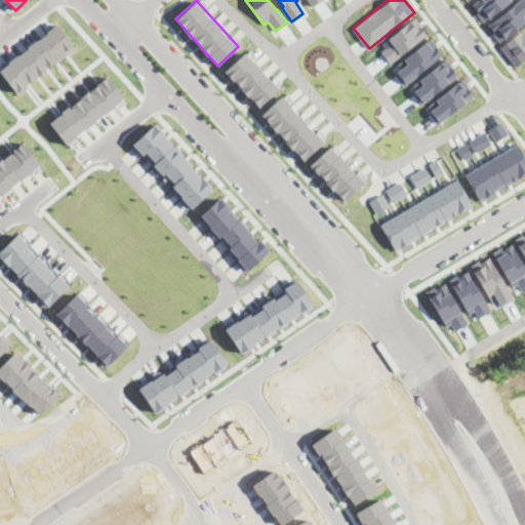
[(475,0),(511,0),(483,22),(470,4),(475,0)]
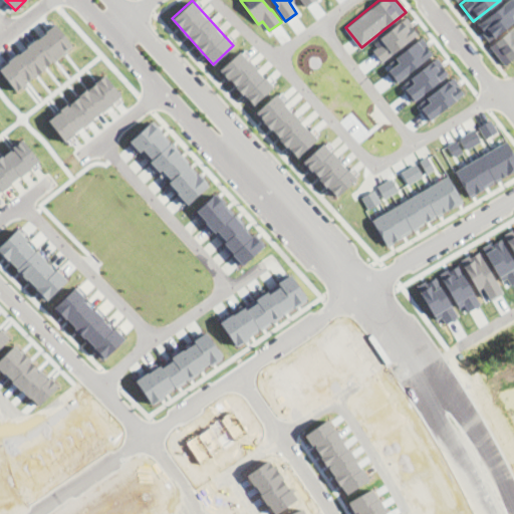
[(508,0),(513,0),(513,13),(511,16),(513,20),(488,40),(481,31),(483,30),(478,24),(508,0)]
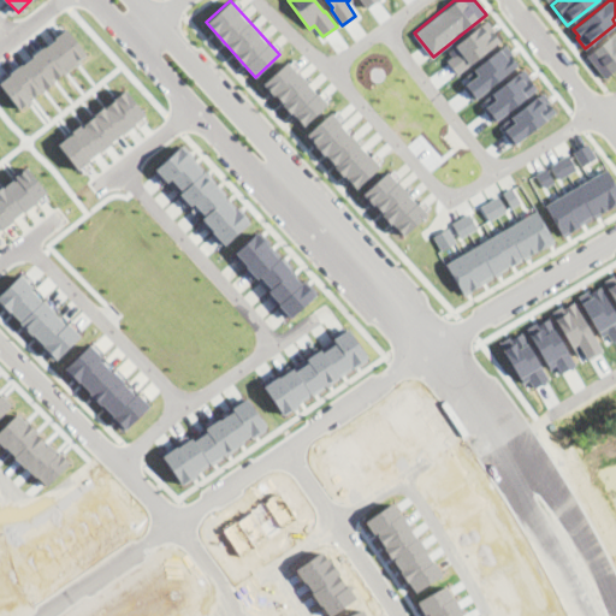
[(486,19),(496,30),(493,33),(499,40),(457,73),(448,60),(452,57),(448,51),(486,19)]
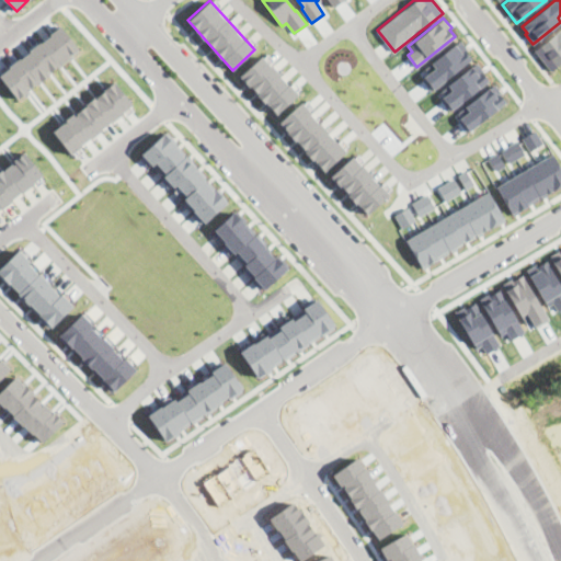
[(0,73),(60,25),(79,49),(19,99),(0,76),(0,73)]
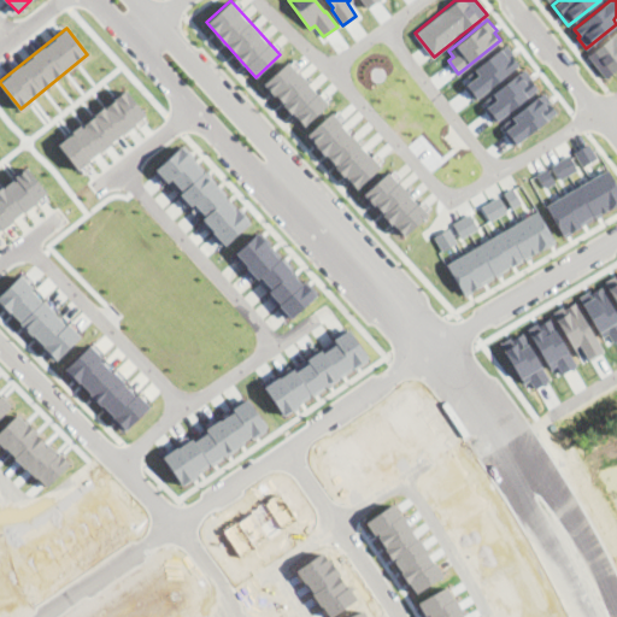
[(616,30),(616,69),(606,78),(588,54),(616,30)]
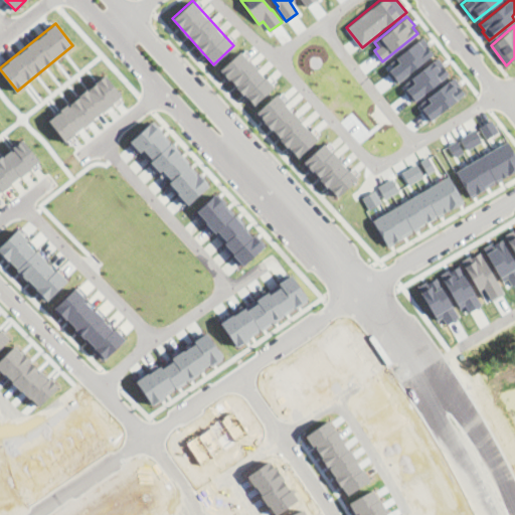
[(422,37),(428,45),(427,46),(434,54),(395,81),(387,70),(393,66),(389,61),(422,37)]
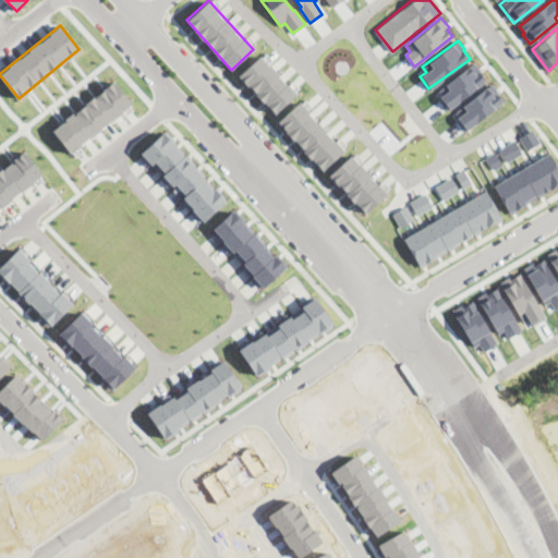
[(259,55),(296,94),(274,113),(238,74),(259,55)]
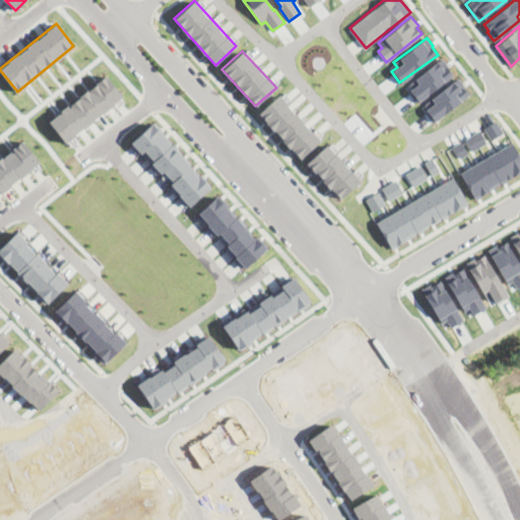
[(442,56),(450,66),(448,68),(452,74),(416,103),(408,92),(414,87),(409,82),(442,56)]
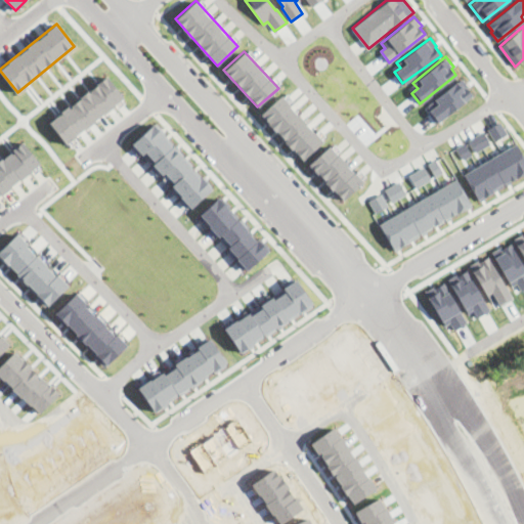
[(124,97),(67,143),(49,122),(106,76),(124,97)]
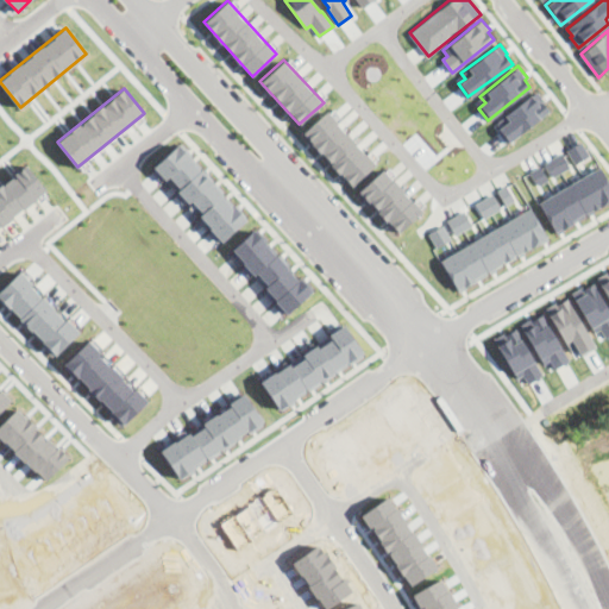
[(537,90),(544,100),(542,102),(548,110),(507,144),(497,131),(503,126),(498,121),(537,90)]
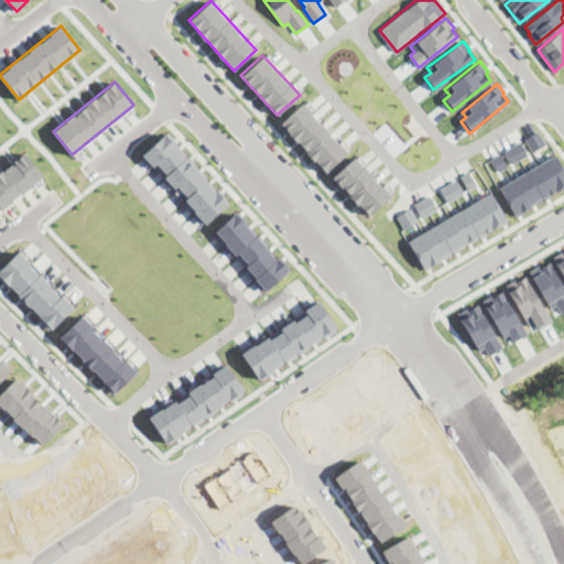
[(302,102),(348,152),(326,172),(281,122),(302,102)]
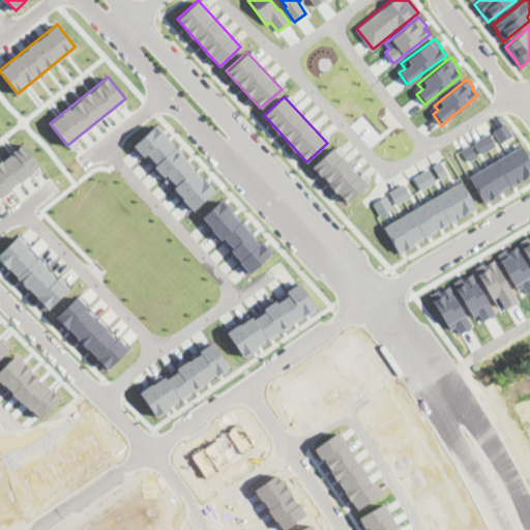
[(506,122),(513,135),(500,143),(493,130),(506,122)]
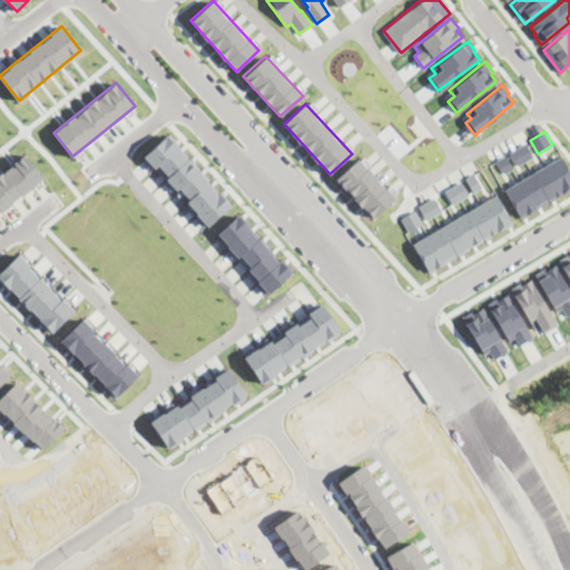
[(167,134),(231,204),(207,226),(143,156),(167,134)]
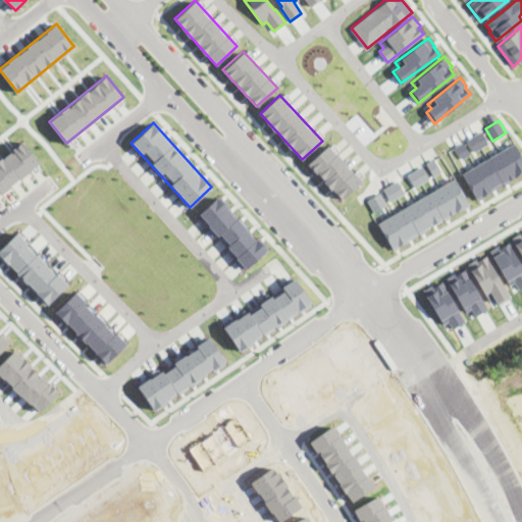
[(481,131),(488,143),(474,151),(466,139),(481,131)]
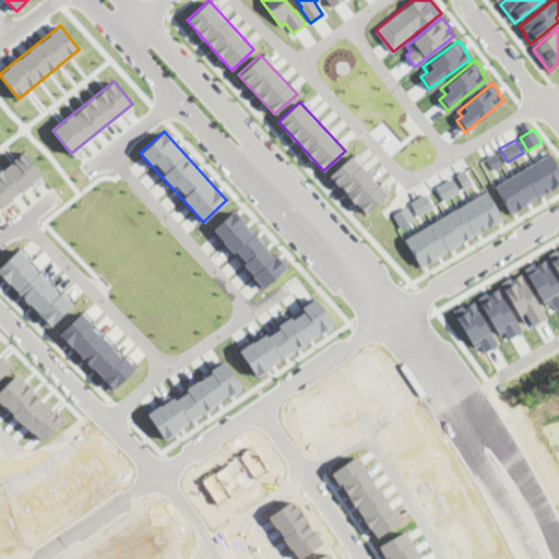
[(0,169),(24,151),(42,174),(0,206),(0,169)]
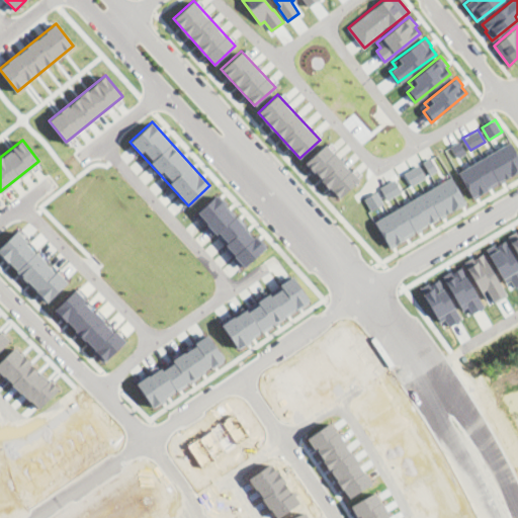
[(459,140),(466,154),(458,158),(451,145),(459,140)]
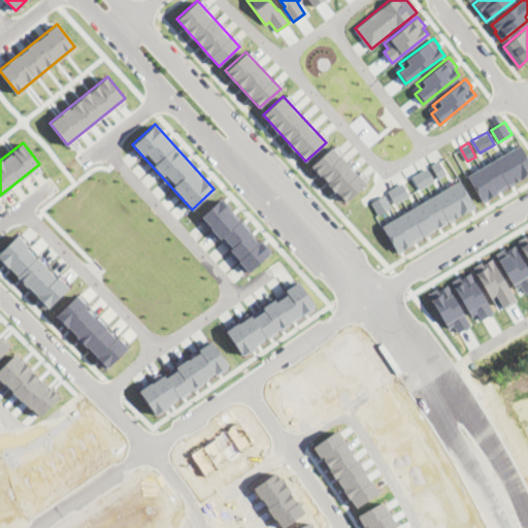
[(520,144),(527,158),(527,175),(483,202),(467,175),(520,144)]
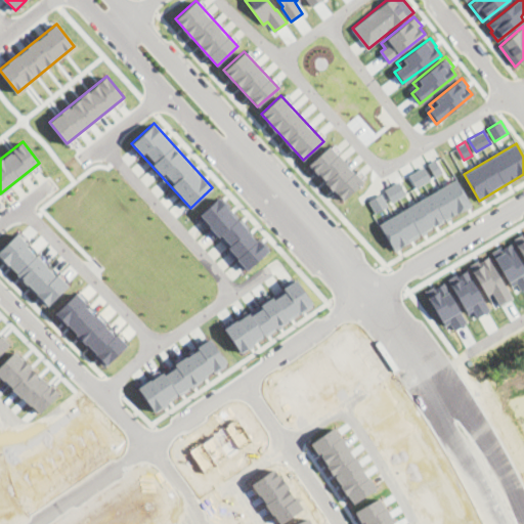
[(329,145),(363,182),(343,201),(308,164),(329,145)]
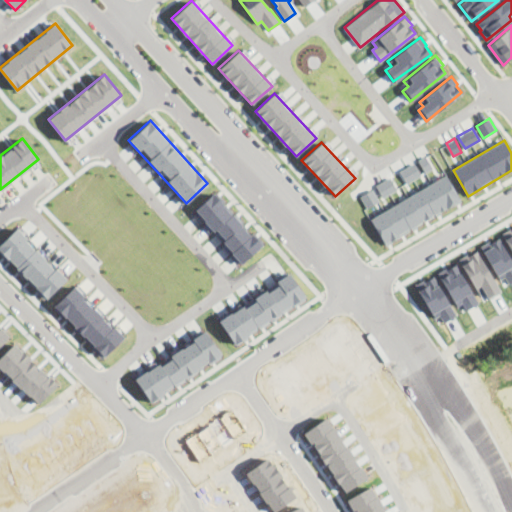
[(425,155),(433,168),(425,172),(418,160),(425,155)]
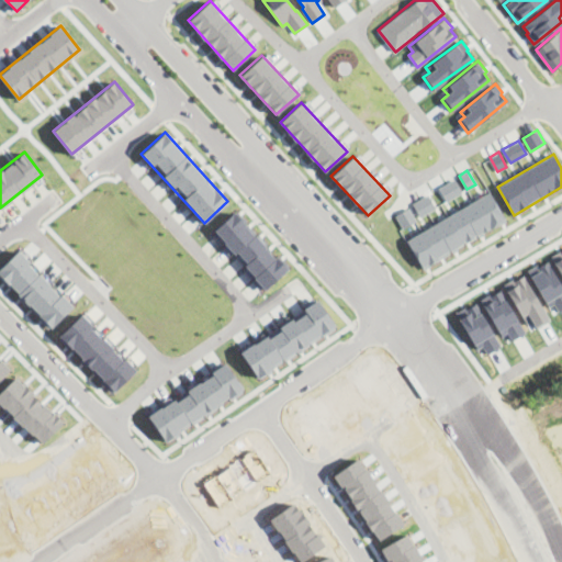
[(454,179),(462,192),(446,201),(438,188),(454,179)]
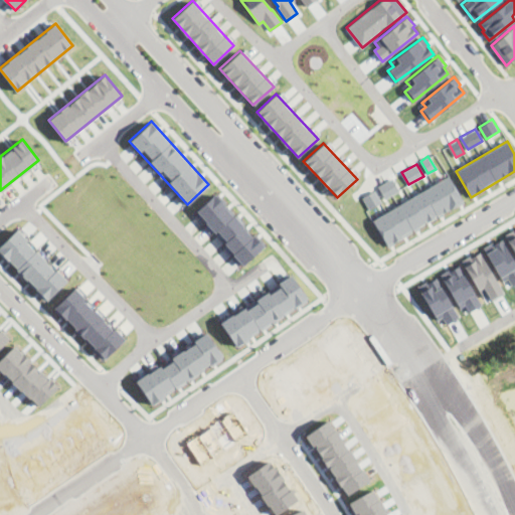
[(372,220),(448,176),(464,202),(388,247),(372,220)]
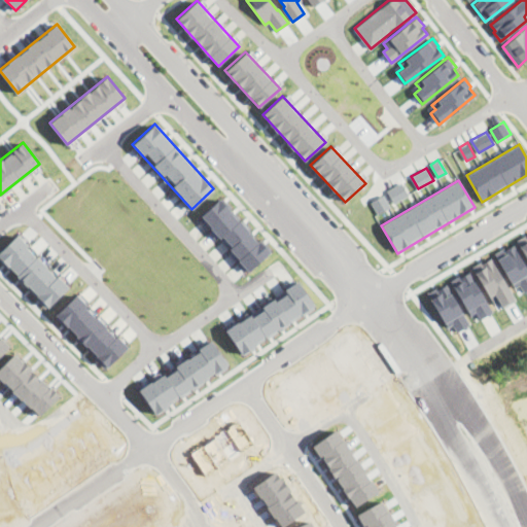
[(400,182),(409,195),(394,204),(386,190),(400,182)]
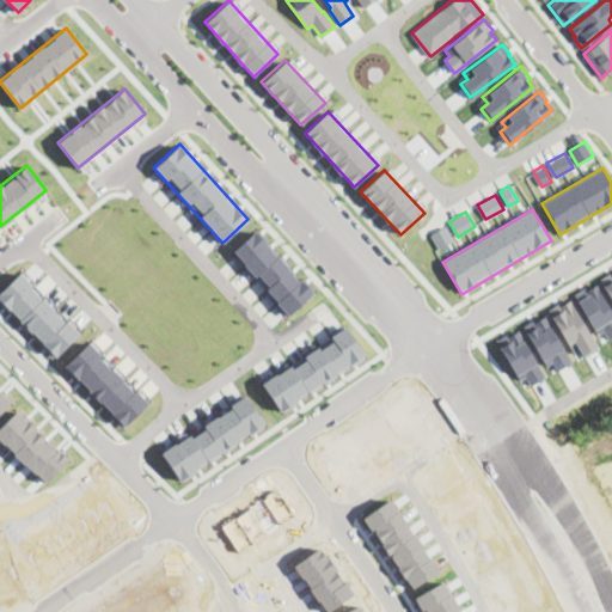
[(429,234),(446,225),(454,242),(439,250),(429,234)]
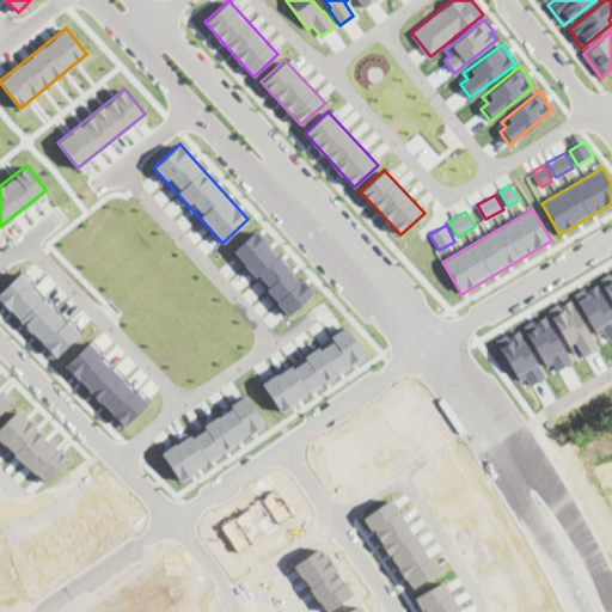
[(255,227),(312,291),(288,312),(231,250),(255,227)]
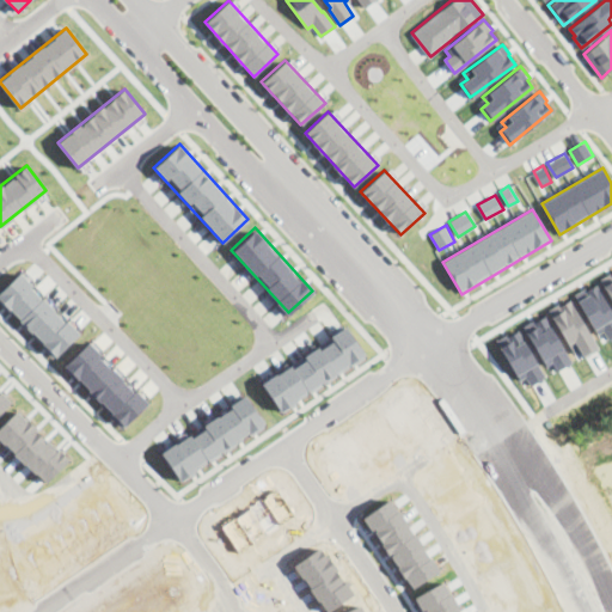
[(0,289),(19,270),(79,331),(54,356),(0,301),(0,289)]
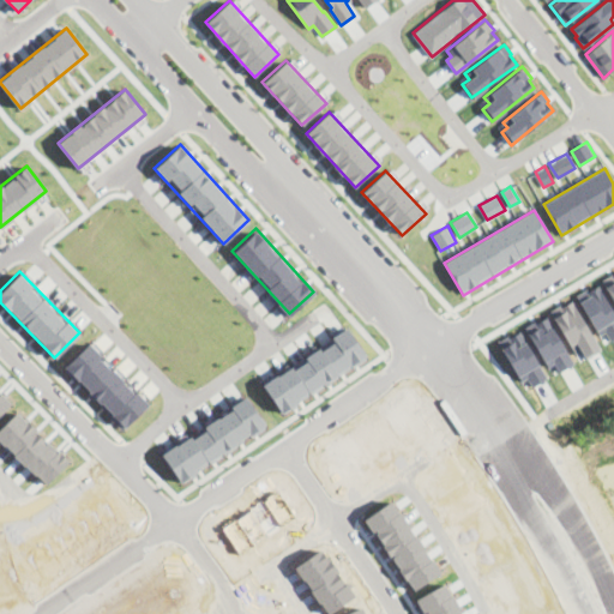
[(613,300),(602,280),(613,272),(613,300)]
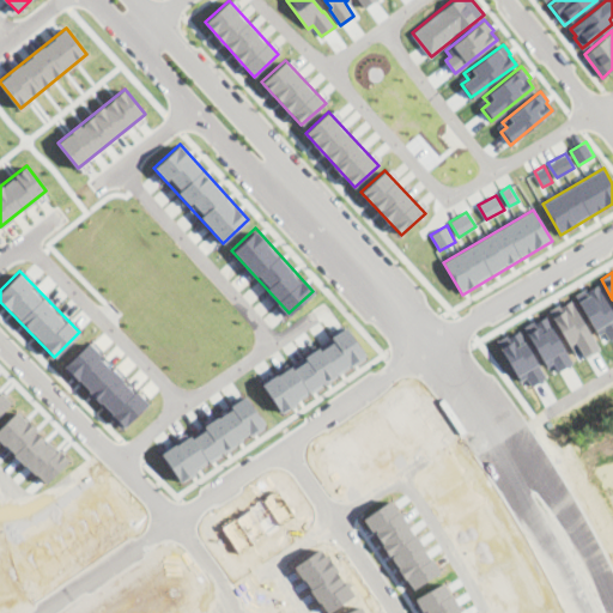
[(596,285),(612,314),(612,337),(610,339),(605,331),(599,334),(576,295),(586,289),(587,291),(596,285)]
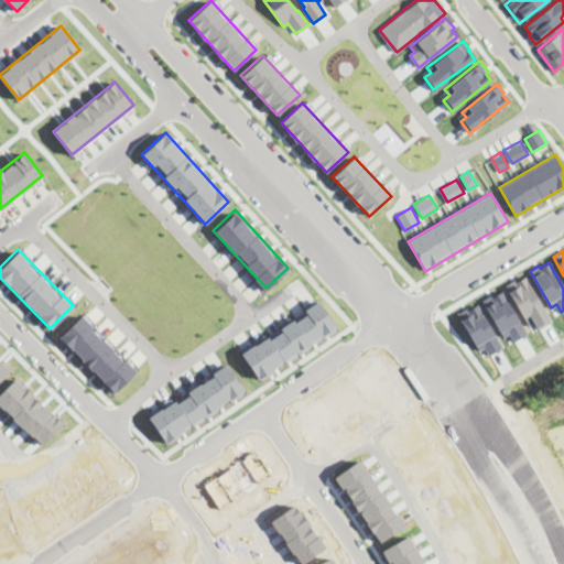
[(524,275),(552,321),(538,329),(533,322),(528,324),(505,285),(516,279),(518,280),(524,275)]
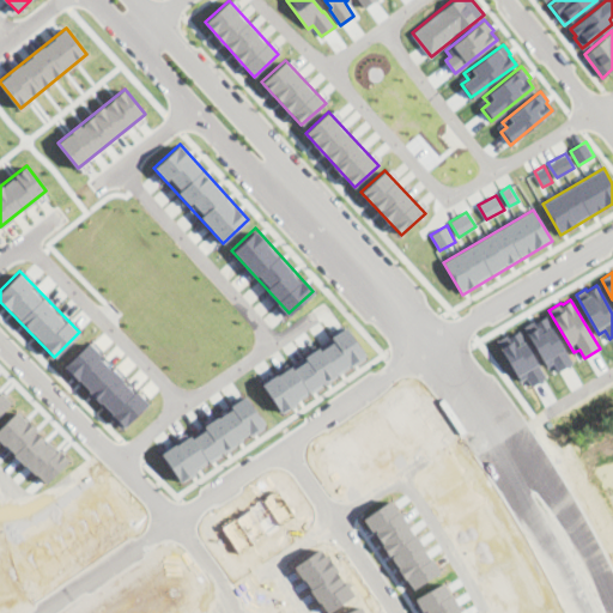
[(546,316),(574,363),(557,372),(551,363),(547,365),(523,326),(535,320),(536,322),(546,316)]
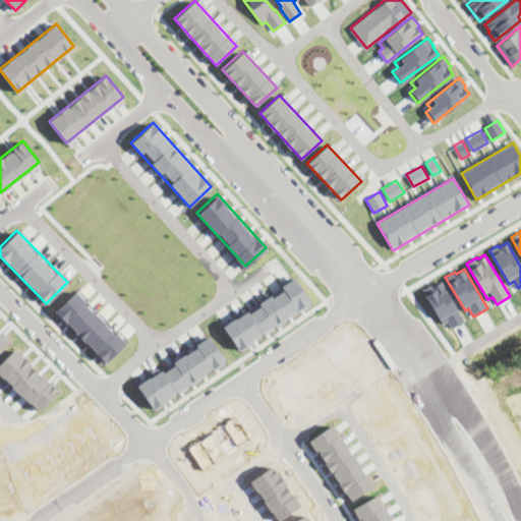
[(294,278),(311,303),(239,351),(223,326),(294,278)]
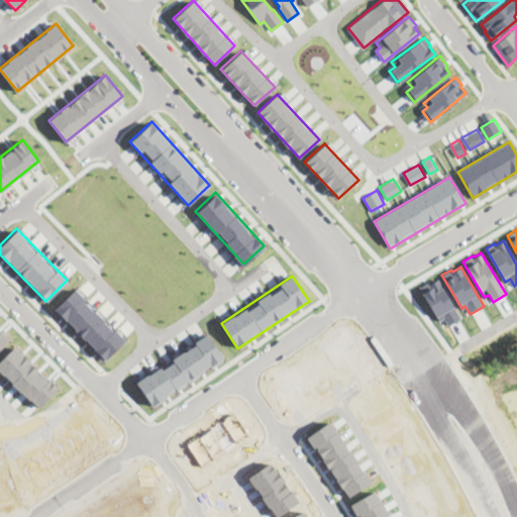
[(437,279),(460,318),(448,325),(443,318),(439,321),(419,287),(428,282),(429,284),(437,279)]
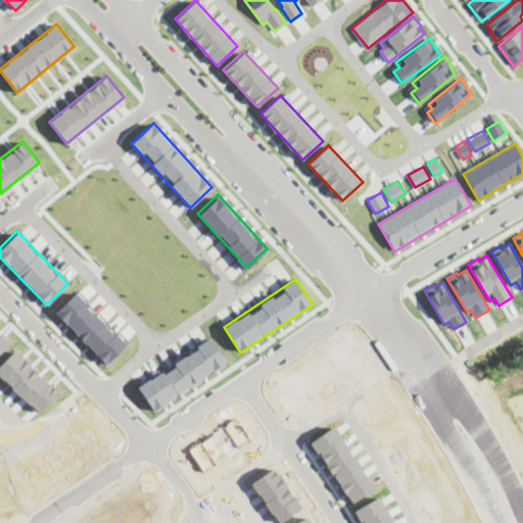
[(76,290),(128,343),(106,364),(54,312),(76,290)]
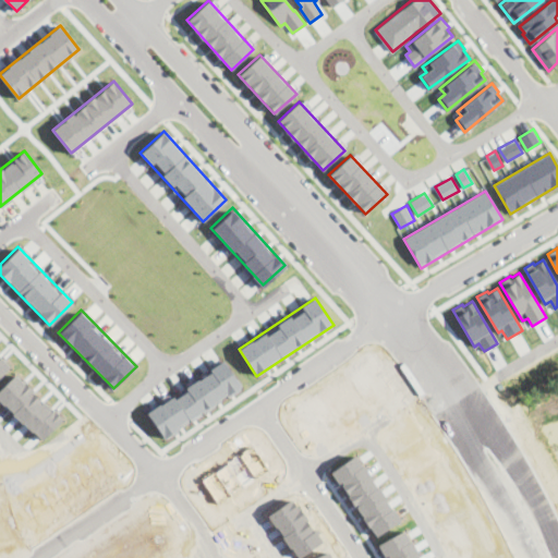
[(223,360),(241,386),(165,438),(146,412),(223,360)]
